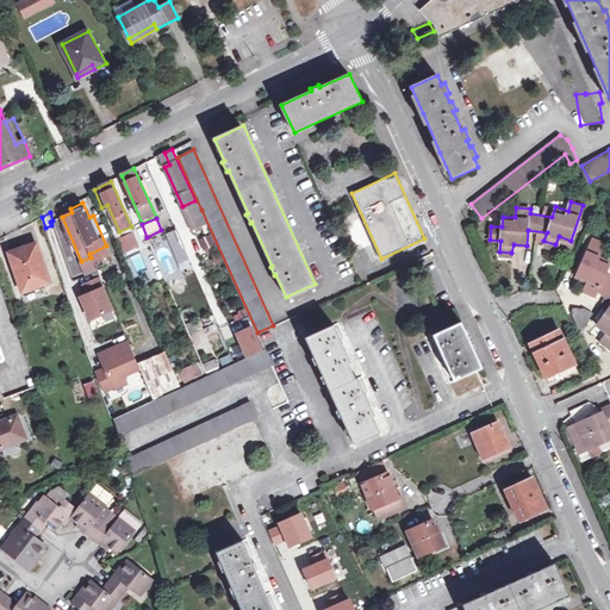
[(184,248),(194,243),(185,222),(175,226),(175,228),(166,232),(180,263),(190,260),(187,254),(184,248)]
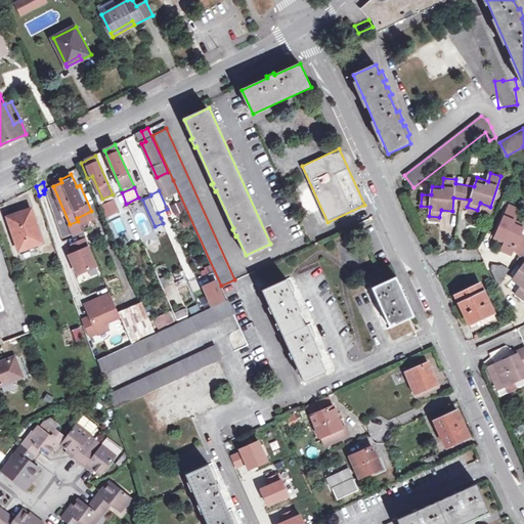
[(45,211),(50,226),(59,223),(54,208),(45,211)]
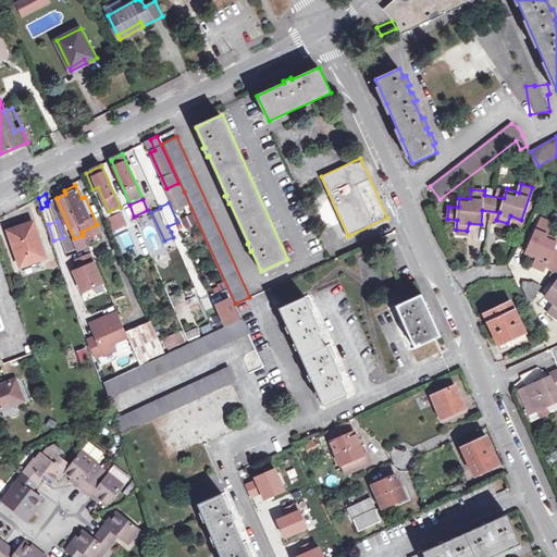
[(546,267),(553,271),(556,274),(556,277),(544,296),(554,304),(551,310),(556,314),(556,252),(555,251),(556,244),(556,239),(547,235),(551,225),(540,221),(525,251),(536,257),(533,263),(544,270),(546,267)]
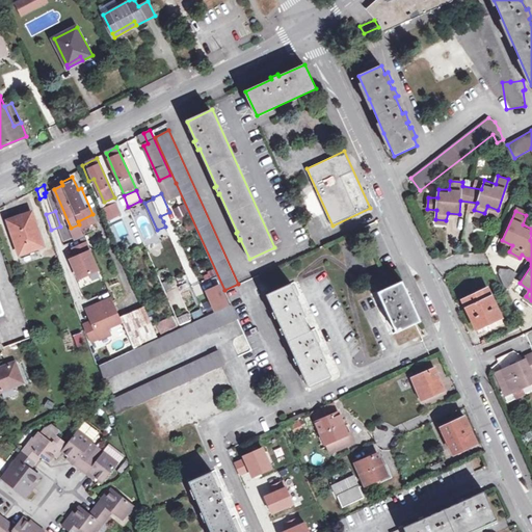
[(160,216),(163,221),(171,217),(169,212),(160,216)]
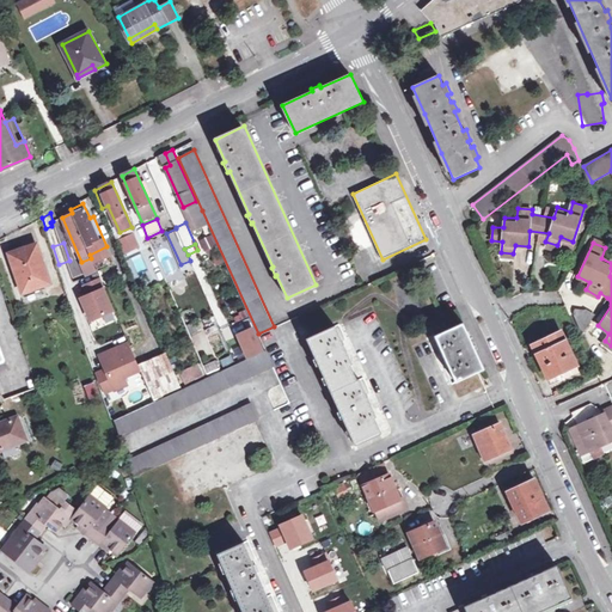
[(50,283),(37,245),(23,250),(20,246),(10,251),(25,293),(50,283)]
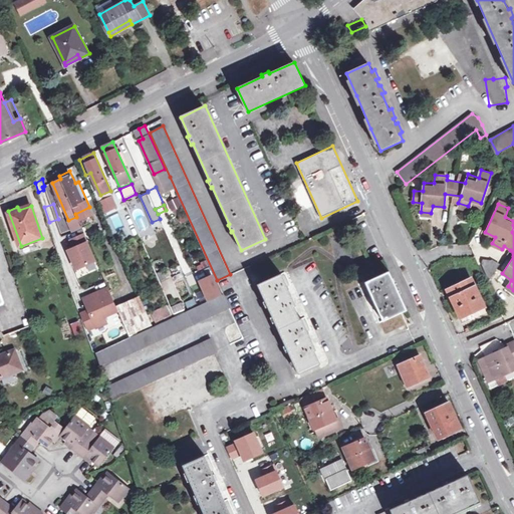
[(73,272),(95,267),(86,231),(64,236),(73,272)]
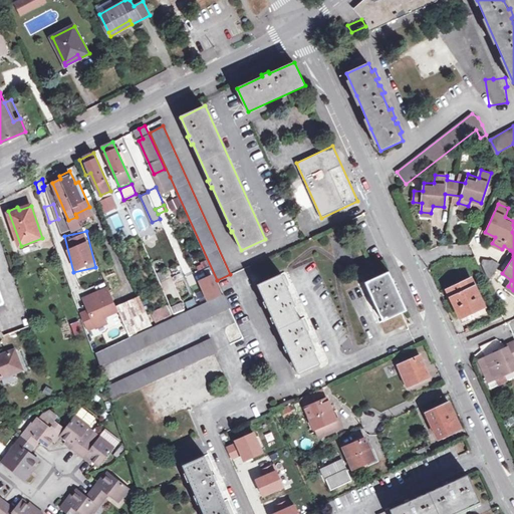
[(502,249),(492,243),(490,246),(500,252),(502,249)]
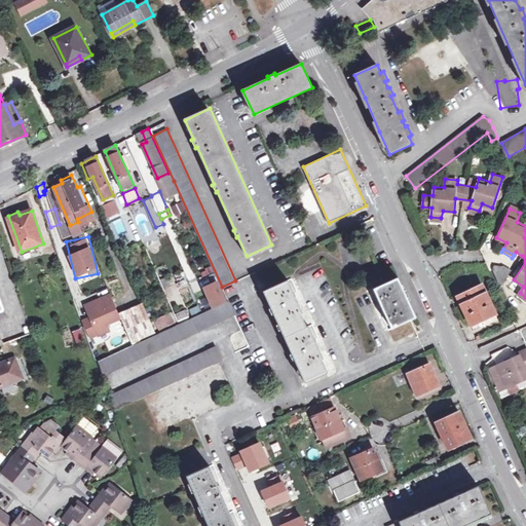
[(516,252),(514,255),(512,258),(518,262),(522,256),(516,252)]
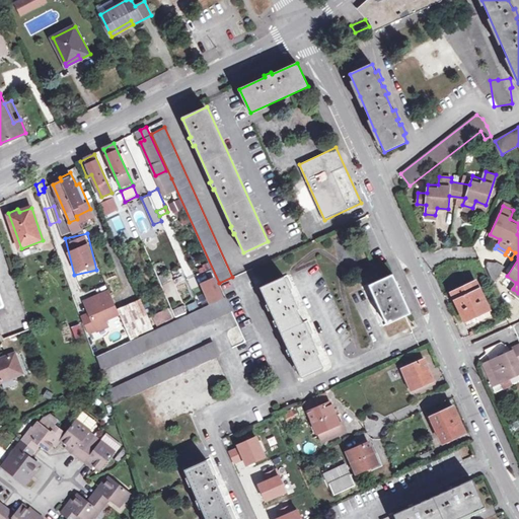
[(504,268),(497,262),(489,263),(486,268),(492,279),(495,281),(504,268)]
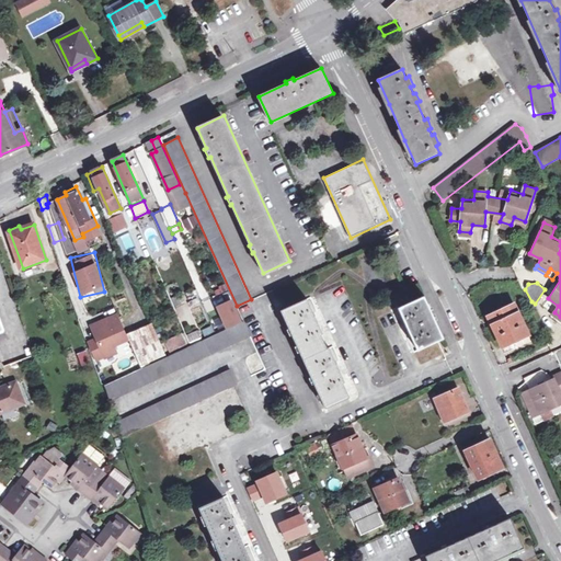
[(217,295),(228,292),(226,285),(215,288),(217,295)]
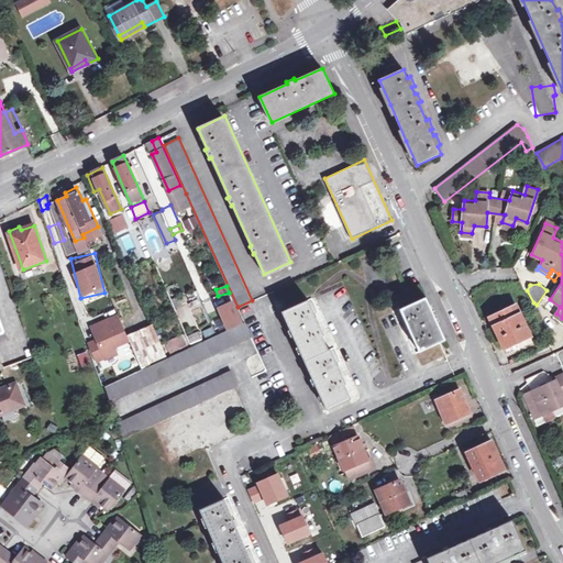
[(117,309),(130,304),(124,290),(111,296),(117,309)]
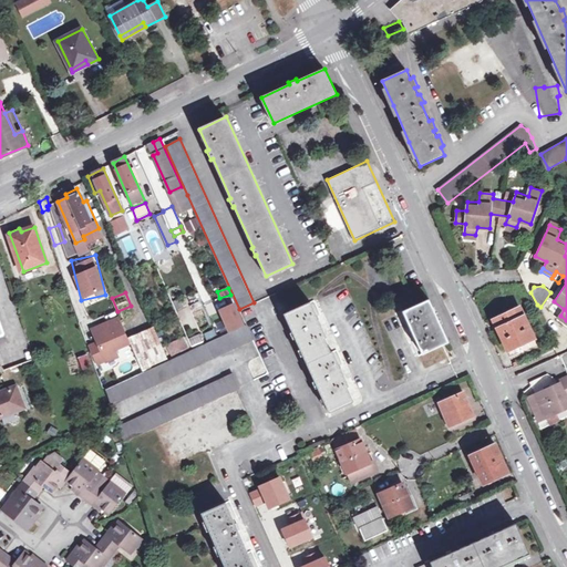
[(450,341),(430,299),(403,311),(422,353),(442,346),(450,341)]
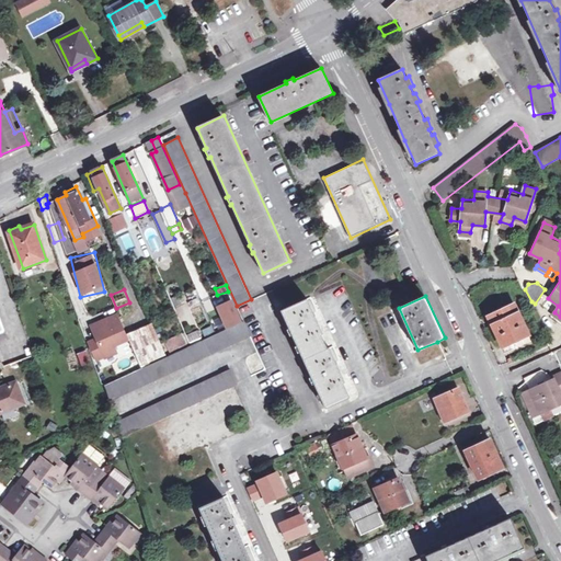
[(325,408),(350,397),(344,384),(346,382),(329,346),(328,347),(322,334),(323,333),(307,298),(281,310),(325,408)]
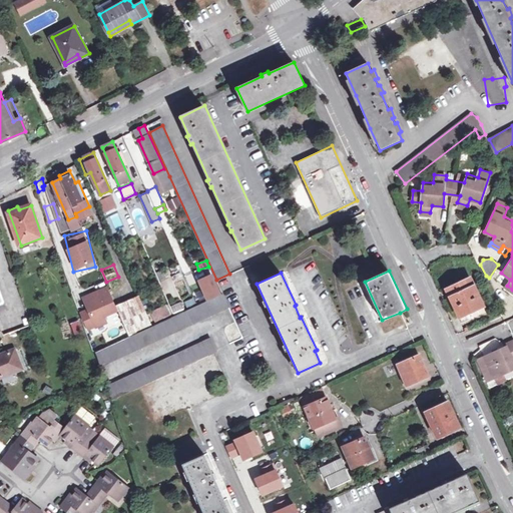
[(447,291),(463,325),(470,321),(471,323),(479,319),(478,317),(488,313),(472,280),(447,291)]
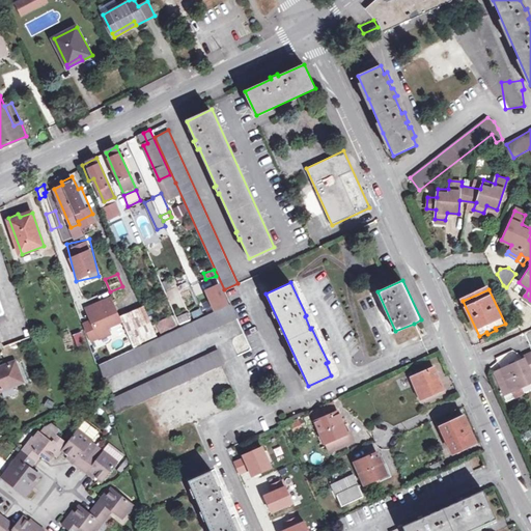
[(112,357),(133,347),(120,317),(108,290),(95,296),(100,306),(90,310),(102,337),(105,343),(112,357)]
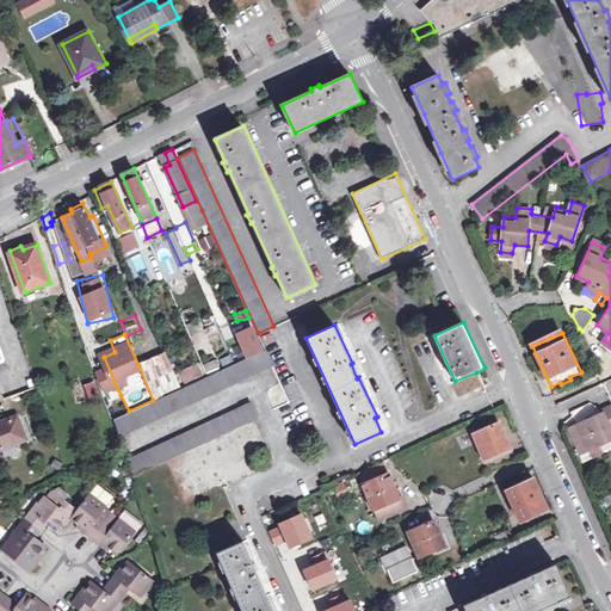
[(272,365),(265,350),(113,419),(119,436),(272,365)]
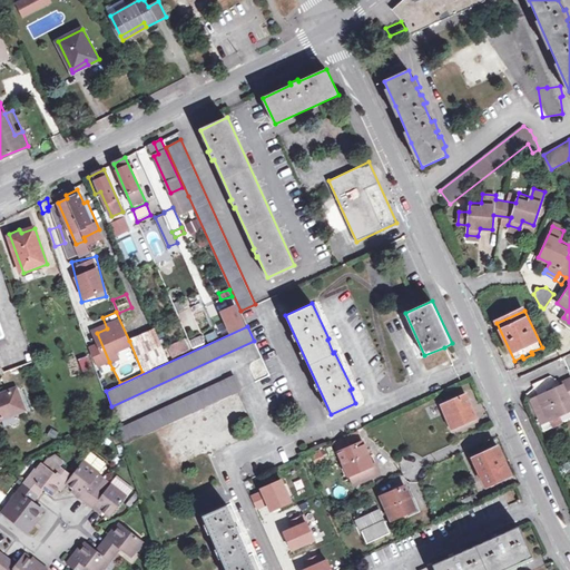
[(155,328),(129,341),(143,373),(168,361),(155,328)]
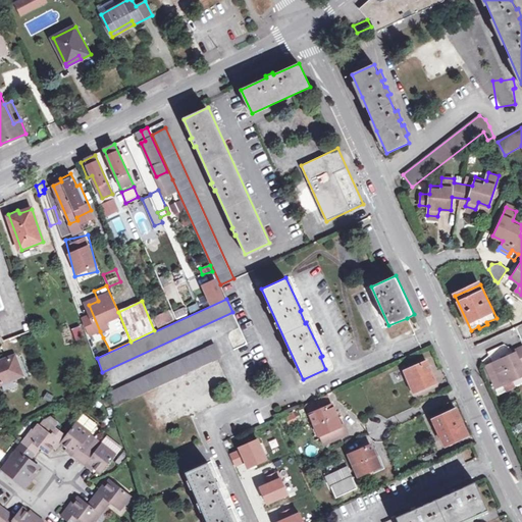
[(75,341),(85,337),(81,326),(71,329),(75,341)]
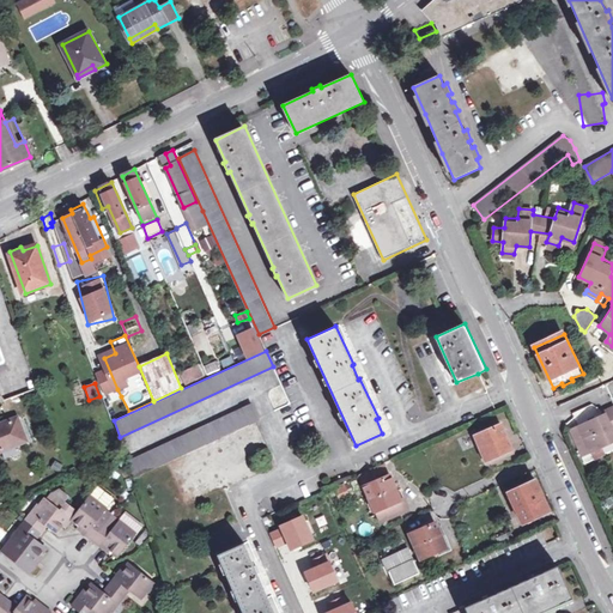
[(155,467),(260,420),(252,404),(128,461),(134,478),(155,467)]
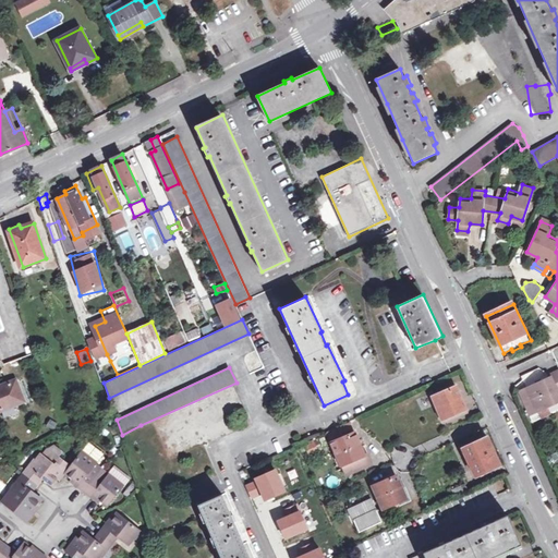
[(557,372),(548,377),(549,379),(528,390),(536,411),(546,407),(547,409),(557,402),(557,372)]
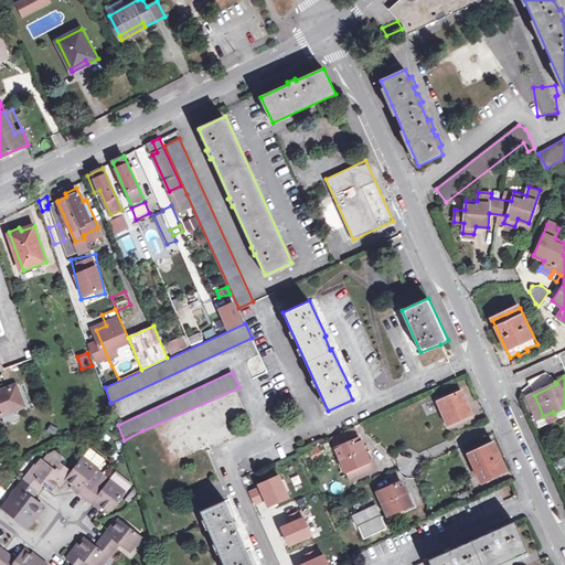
[(17,388),(0,393),(0,417),(23,409),(17,388)]
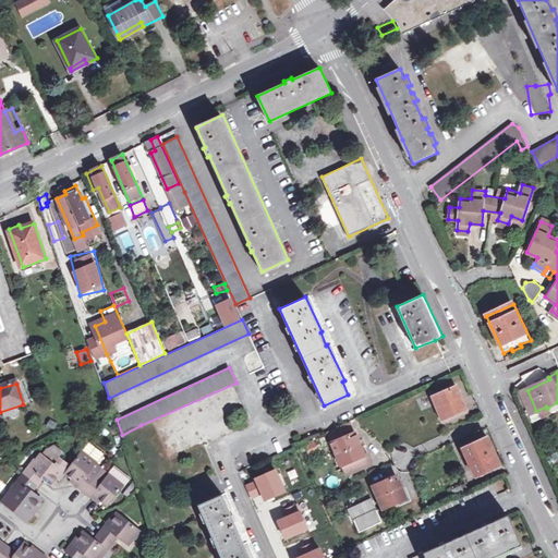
[(465,408),(456,385),(432,396),(441,419),(465,408)]
